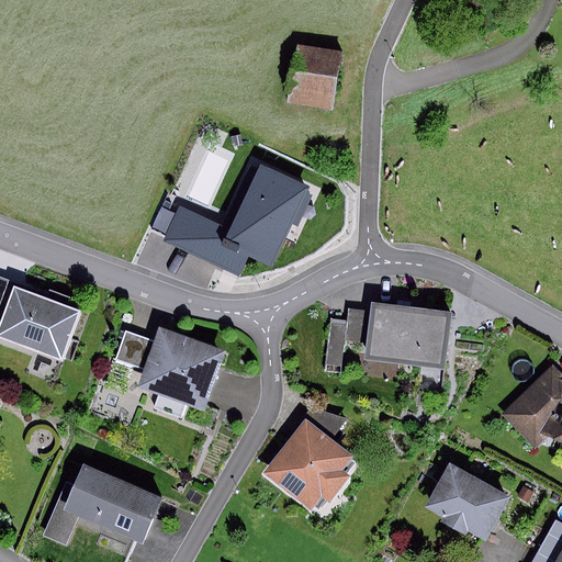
[(341,58),(299,49),(288,101),(332,110),(341,58)]
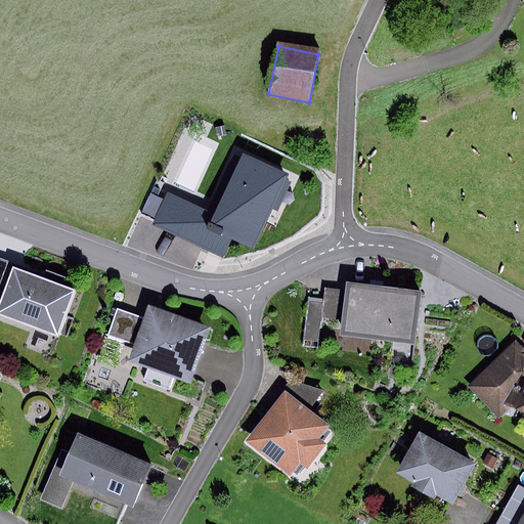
[(213,215),(167,192),(151,225),(222,259),(231,241),(252,250),(288,174),(242,153),(213,215)]
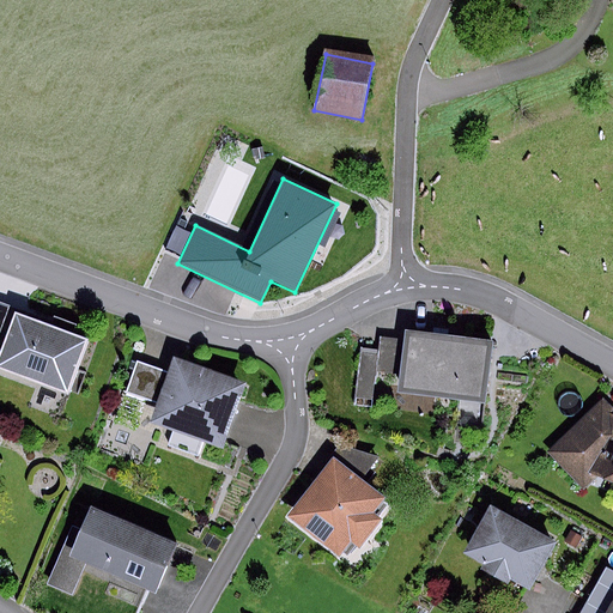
[(0,343),(12,311),(0,305),(0,343)]
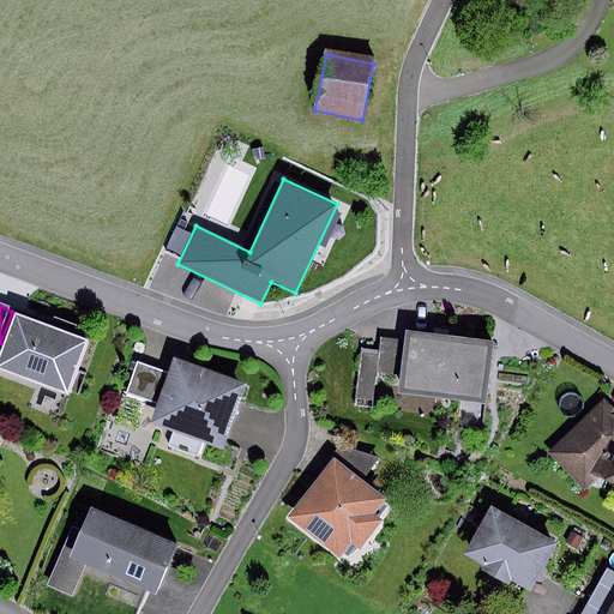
[(50,325),(12,312),(0,343),(0,369),(67,396),(88,342),(71,335),(74,326),(54,318),(50,325)]
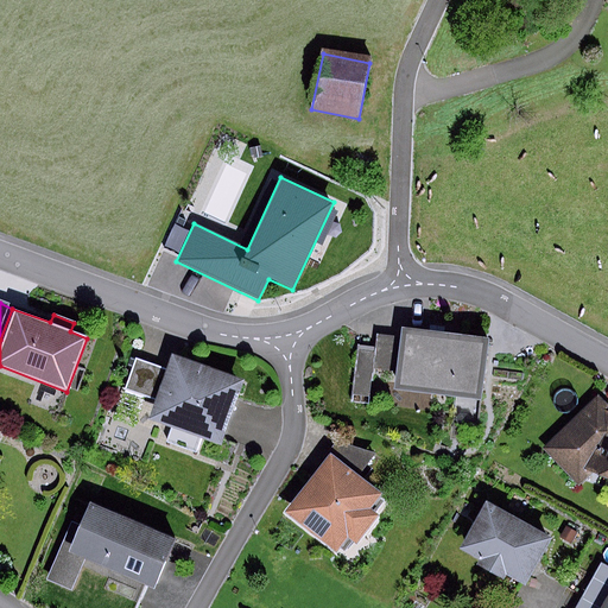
[(488,339),(403,328),(401,337),(397,372),(394,390),(481,400),(488,339)]
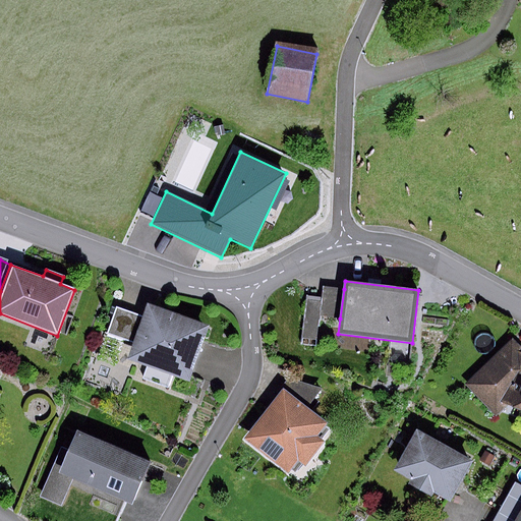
[(340,319),(344,289),(324,287),(323,299),(306,297),(301,340),(316,342),(321,315),(340,319)]
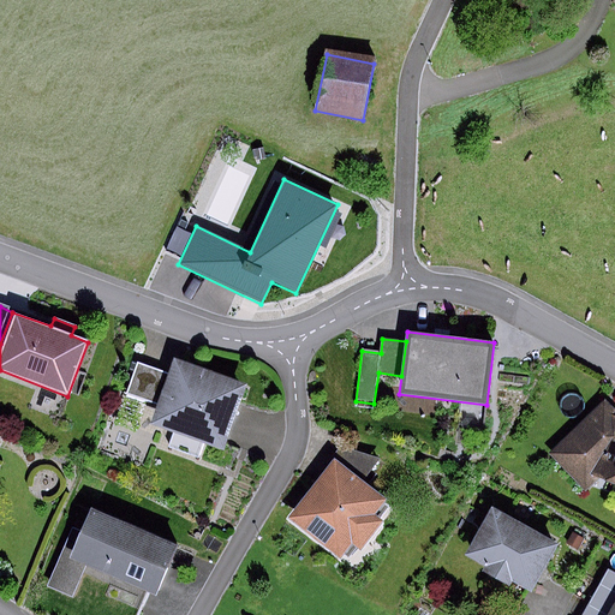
[(169,376),(136,364),(125,396),(154,407),(147,425),(221,453),(245,388),(174,362),(169,376)]
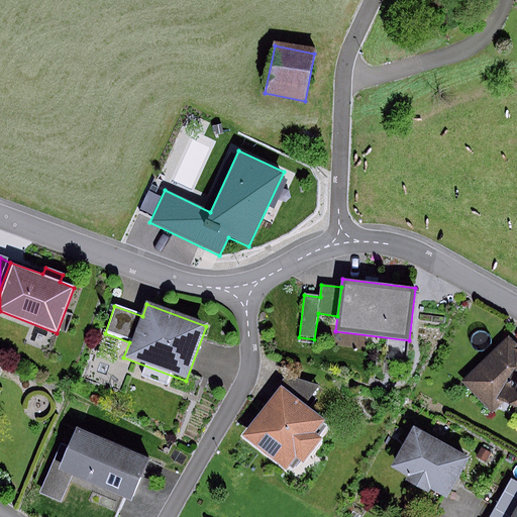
[(516,342),(509,339),(464,384),(492,415),(507,401),(516,405),(516,342)]
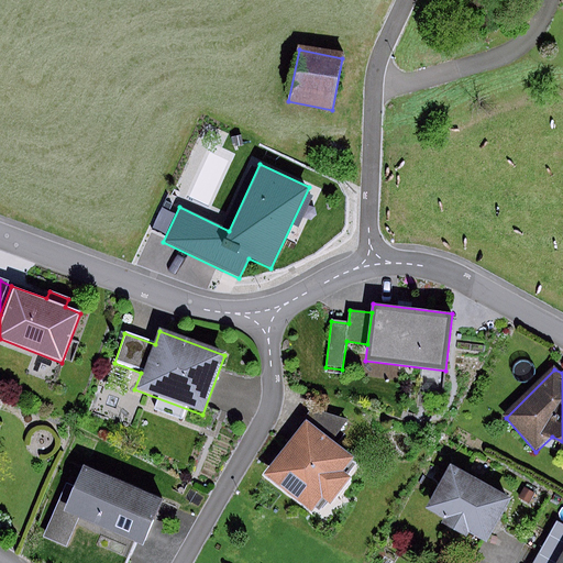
[(307,420),(333,441),(349,421),(315,409),(307,420)]
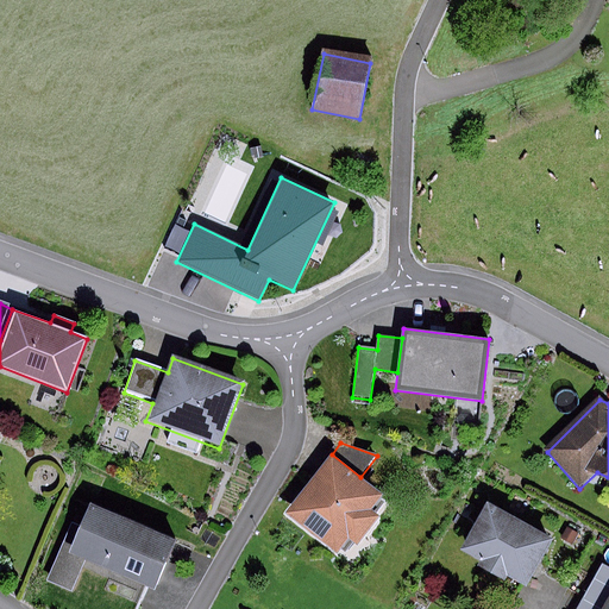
[(360,477),(332,454),(284,514),(336,553),(349,537),(358,544),(380,516),(371,509),(383,494),(360,477)]
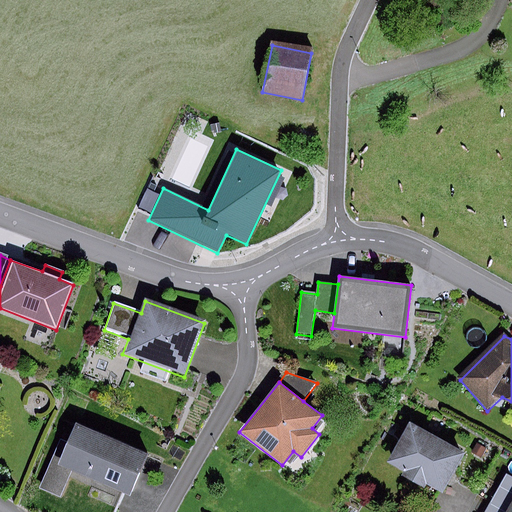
[(465,453),(410,422),(387,462),(404,472),(401,476),(424,489),(427,483),(442,492),(465,453)]
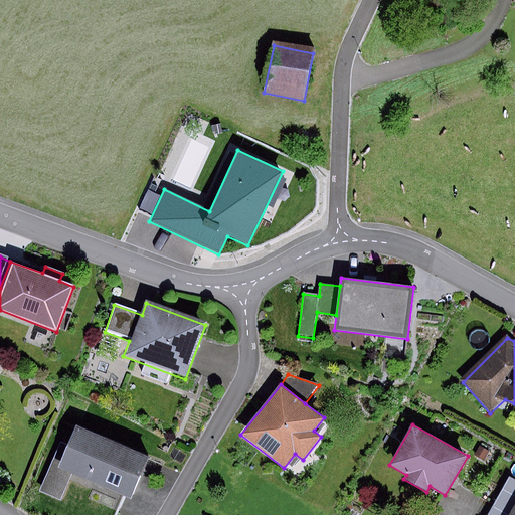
[(146,457),(74,425),(56,467),(72,475),(124,497),(128,499),(146,457)]
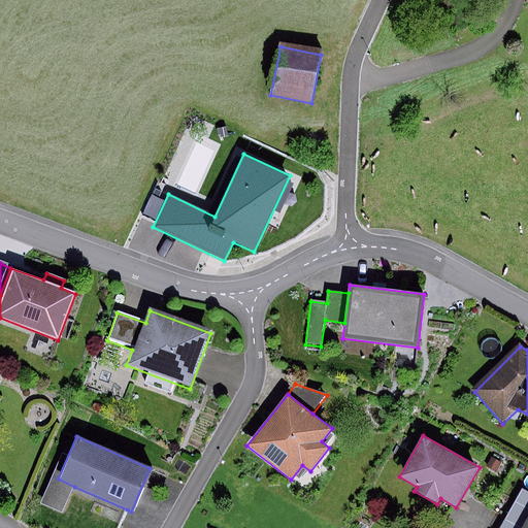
[(491,458),(486,466),(496,472),(501,463),(491,458)]
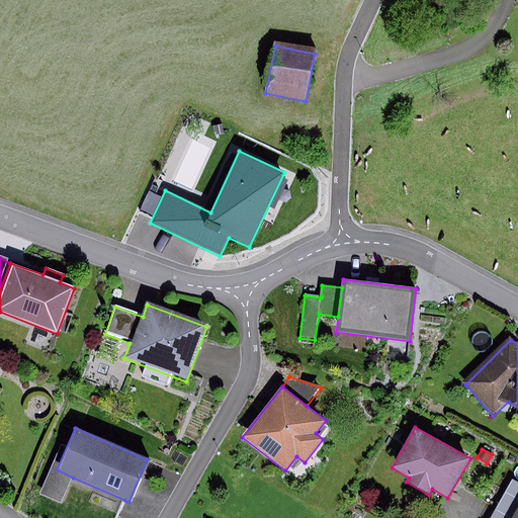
[(62,504),(73,478),(57,469),(51,467),(39,494),(62,504)]
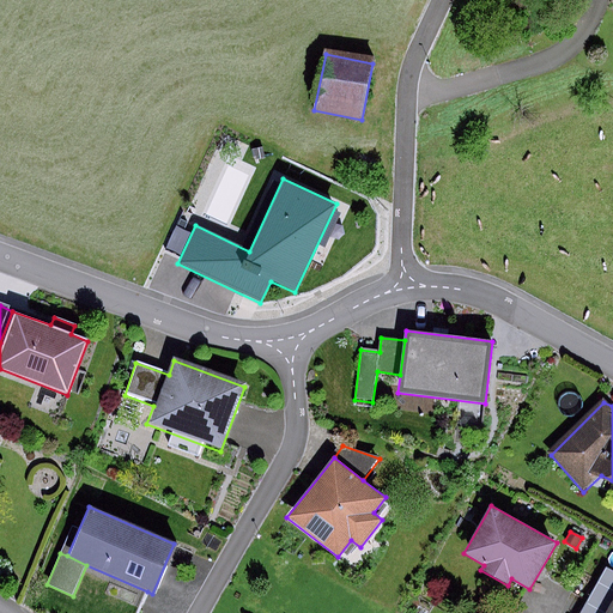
[(110,612),(137,612),(147,592),(86,565),(73,596),(110,612)]
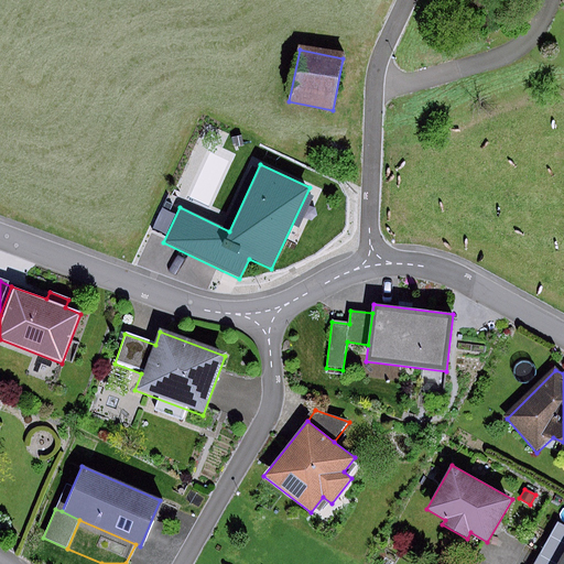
[(534,563),(557,563),(563,553),(563,524),(560,521),(534,563)]
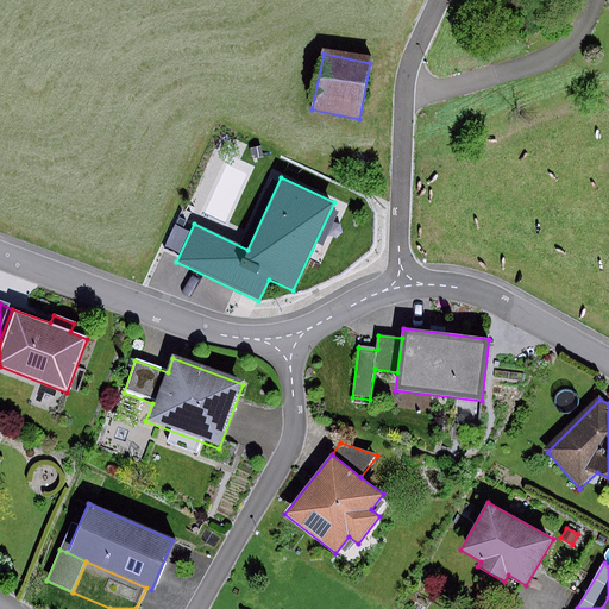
All buildings are outlined.
